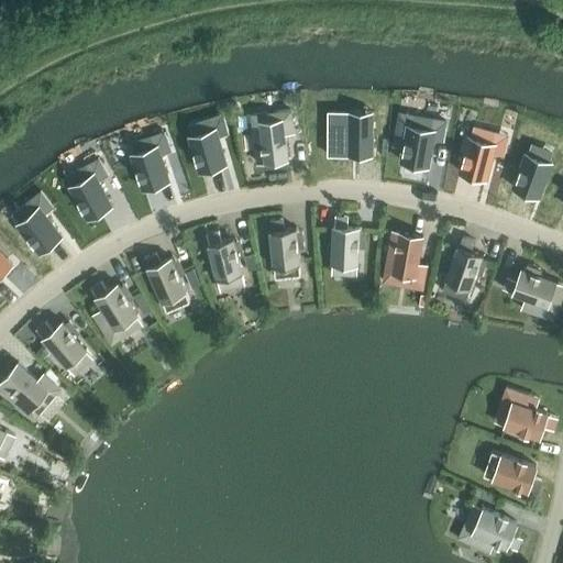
[(351,113),(330,113),(329,155),(373,156),(373,123),(350,122),(351,113)]
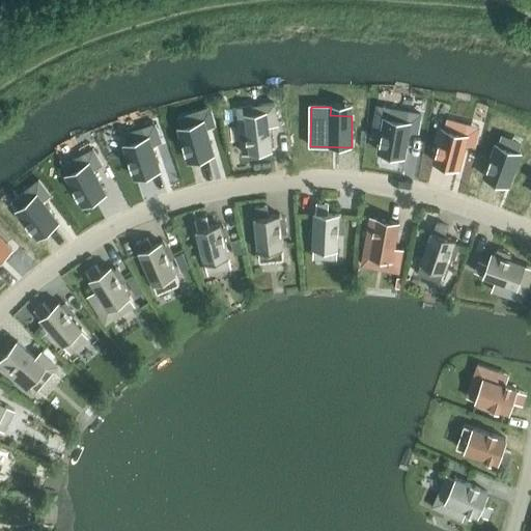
[(270,126),(278,124),(276,111),(239,115),(243,154),(272,149),(270,126)]
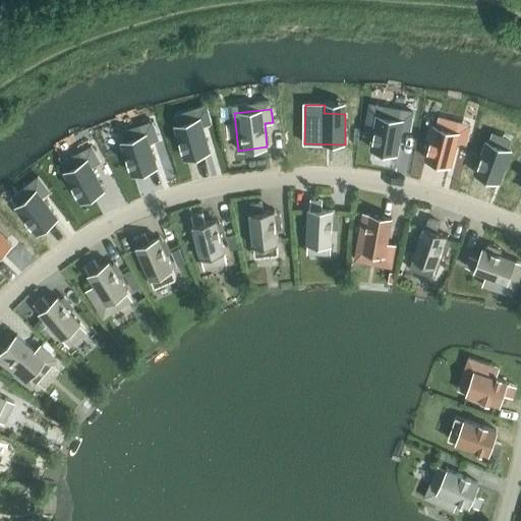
[(378,116),(371,150),(396,154),(402,120),(378,116)]
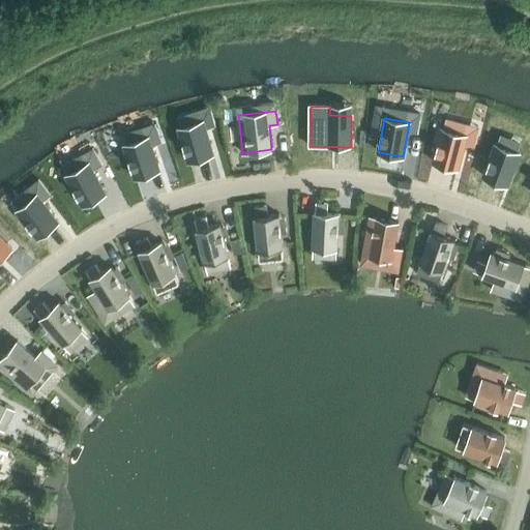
[(203,121),(179,127),(188,162),(212,154),(203,121)]
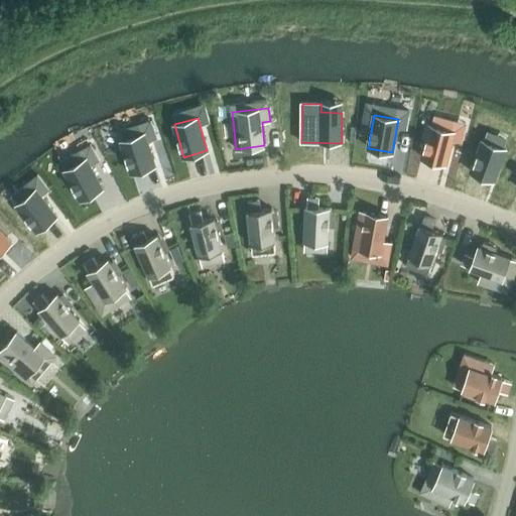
[(430,125),(421,158),(445,163),(454,131),(430,125)]
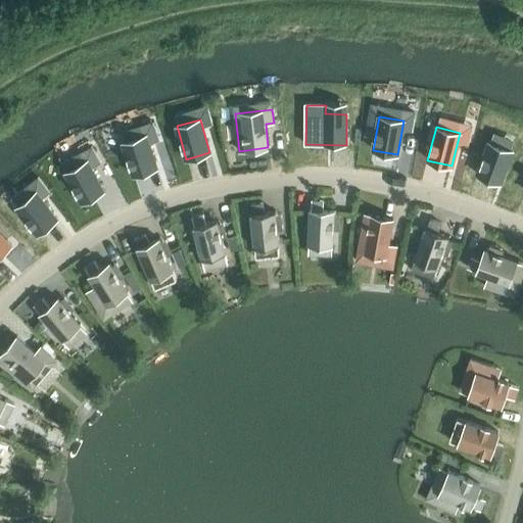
[(146,135),(123,143),(134,175),(157,168),(146,135)]
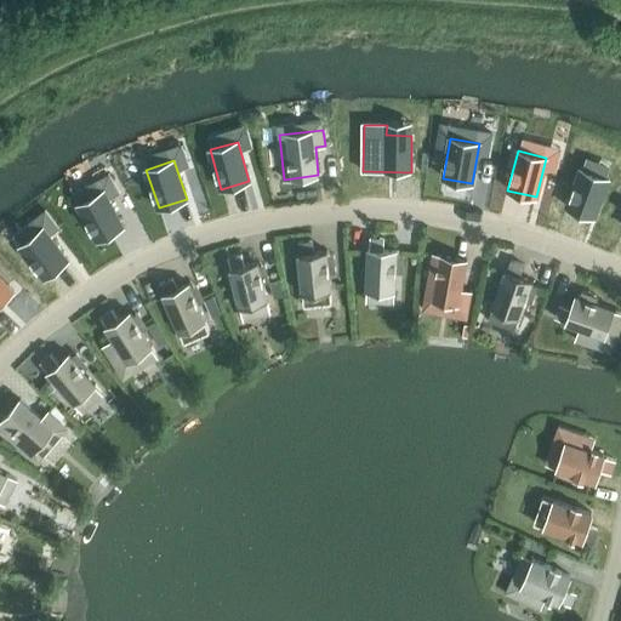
[(581,169),(567,208),(594,217),(608,178),(581,169)]
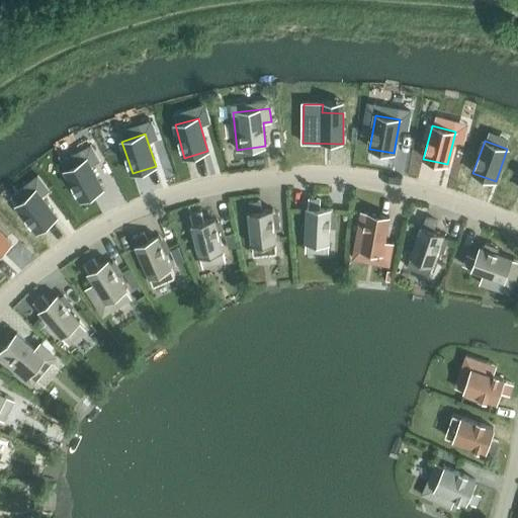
[(86,159),(65,171),(81,200),(102,188),(86,159)]
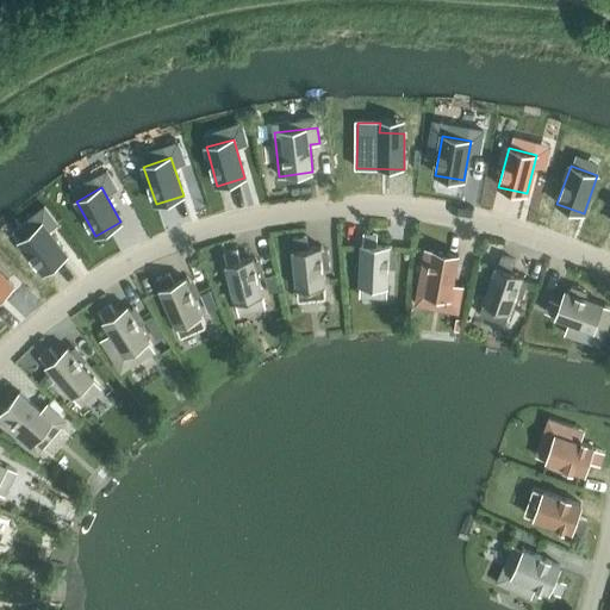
[(42,224),(20,242),(22,244),(44,273),(67,255),(42,224)]
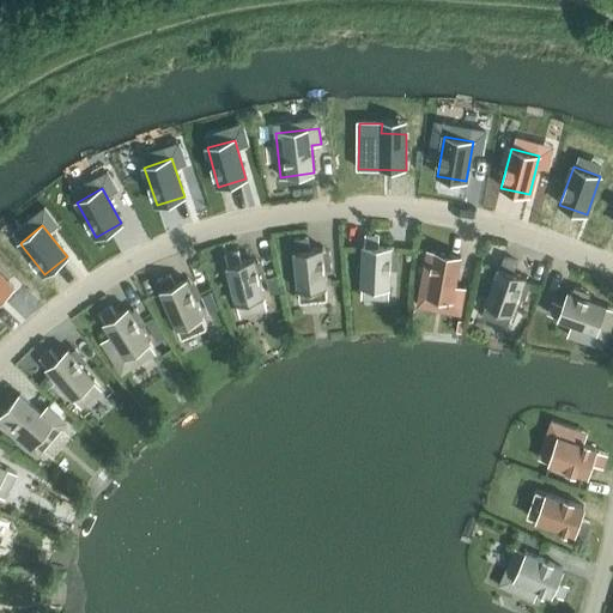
[(363,247),(362,286),(390,287),(392,248),(363,247)]
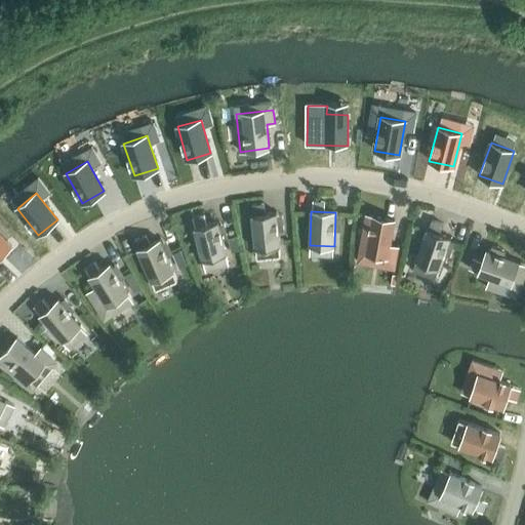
[(251,215),(255,249),(280,246),(276,212),(251,215)]
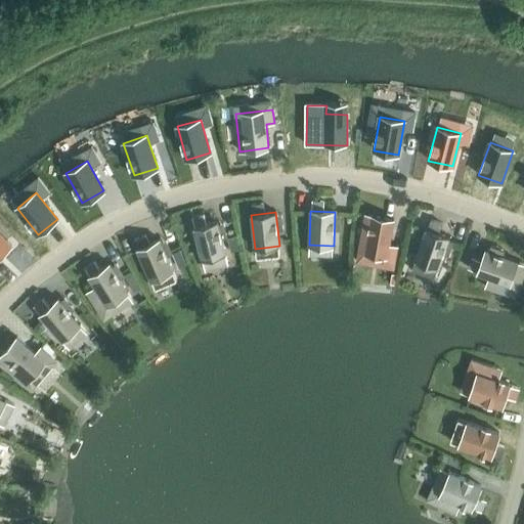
[(389,245),(394,220),(365,215),(358,252),(395,259),(398,246),(389,245)]
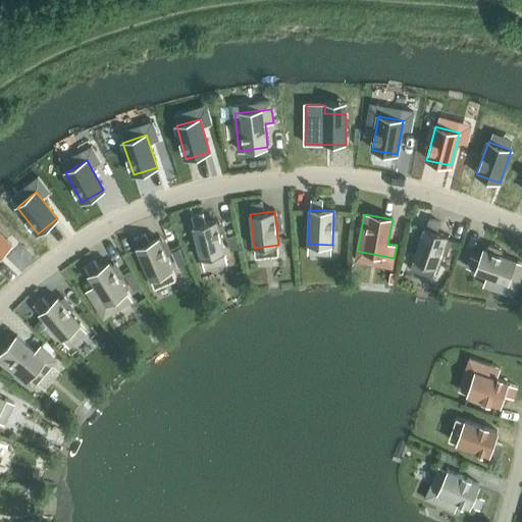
[(193,226),(201,259),(225,254),(217,220),(193,226)]
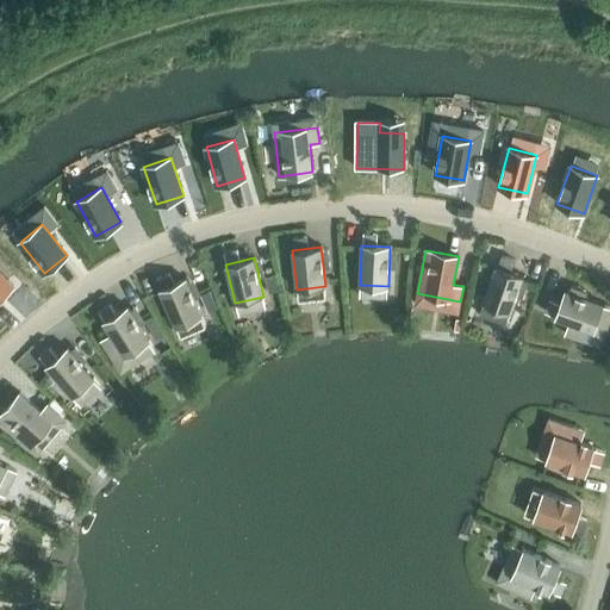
[(483,304),(510,313),(523,275),(496,266),(483,304)]
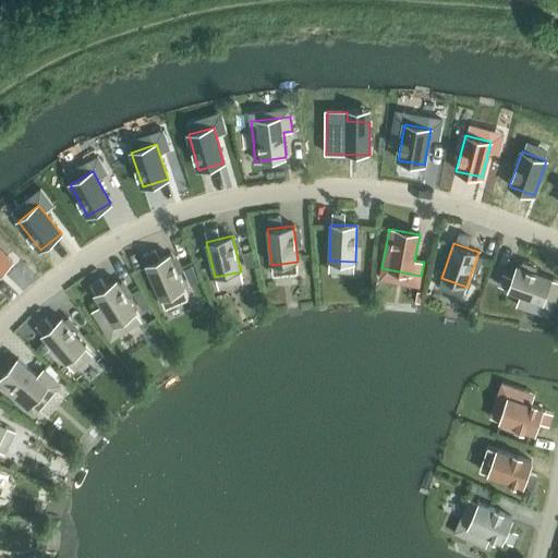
[(0,274),(13,262),(0,247),(0,274)]
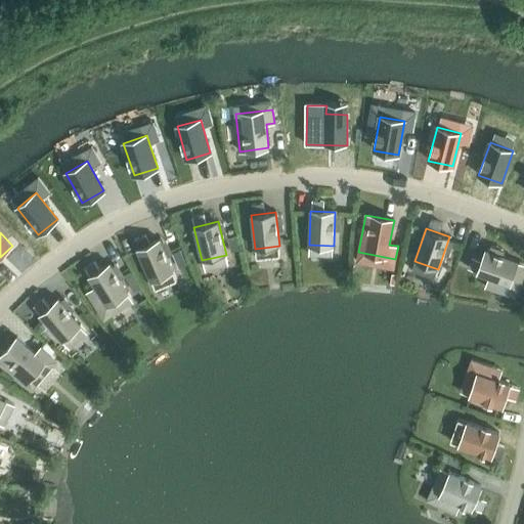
[(236,238),(228,241),(231,252),(239,250),(236,238)]
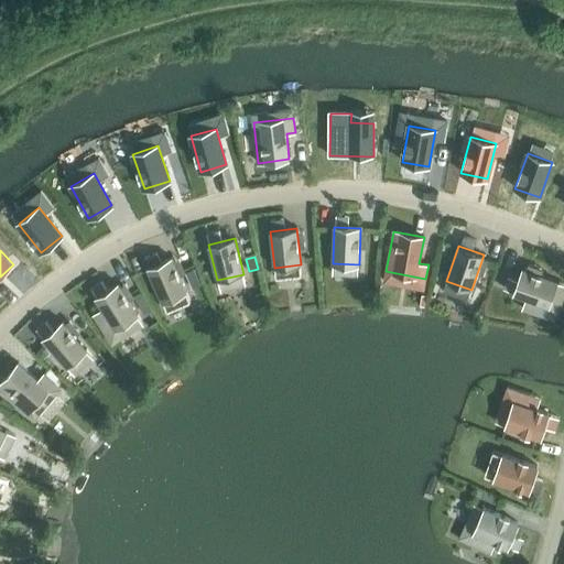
[(172,258),(148,269),(162,302),(186,292),(172,258)]
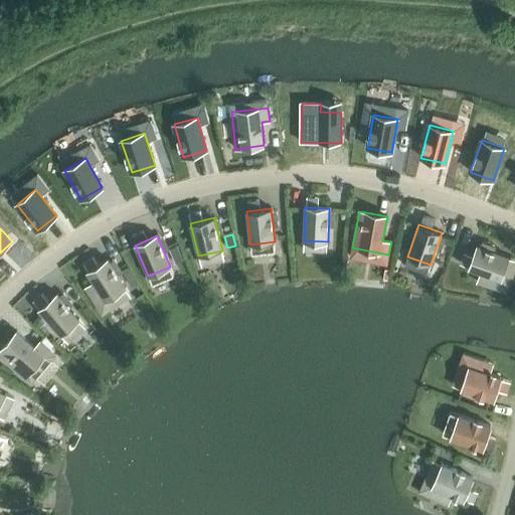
[(477,246),(469,269),(501,280),(509,258),(477,246)]
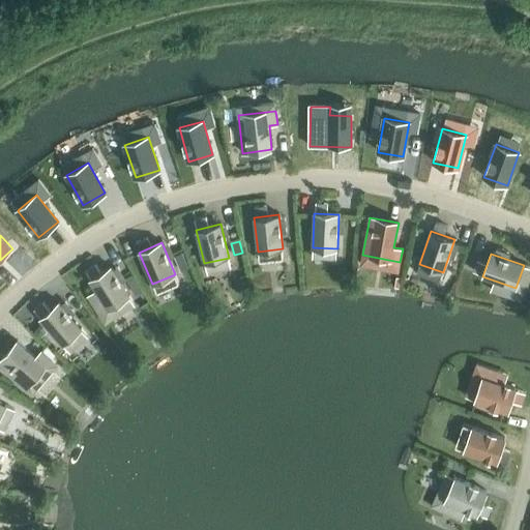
[(90,281),(109,310),(129,296),(111,267),(100,273),(90,281)]
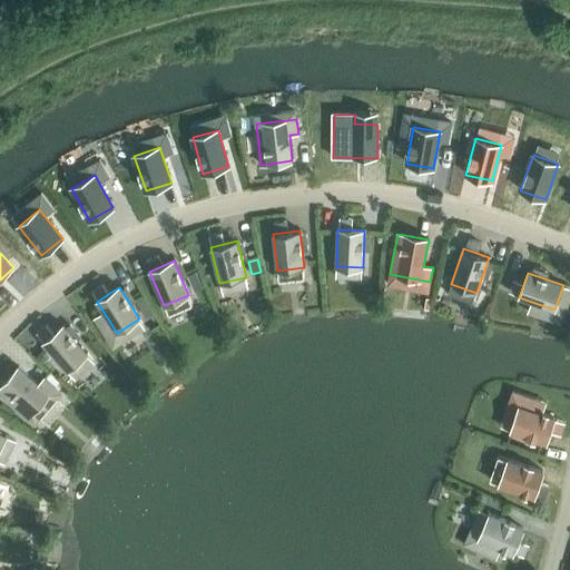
[(144,298),(136,303),(146,318),(154,314),(144,298)]
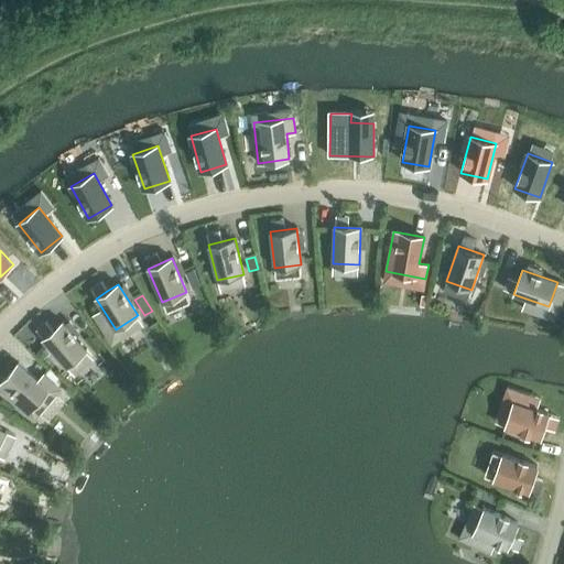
[(63,322),(43,339),(66,367),(87,349),(63,322)]
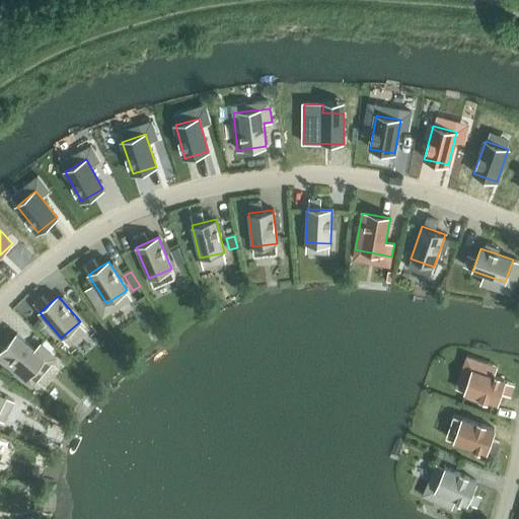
[(0,354),(0,358),(26,381),(51,353),(41,344),(35,351),(17,335),(0,354)]
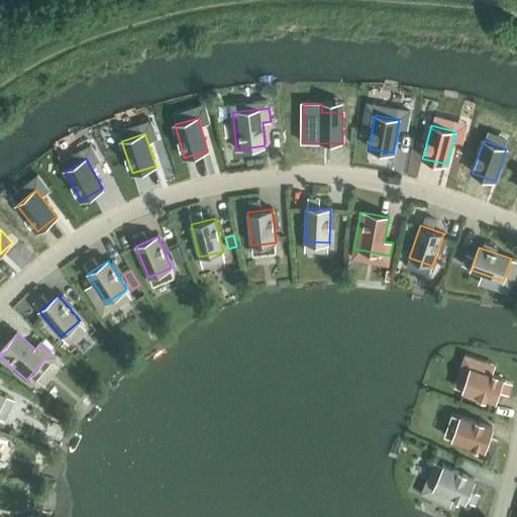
[(472,368),(463,391),(496,402),(503,379),(472,368)]
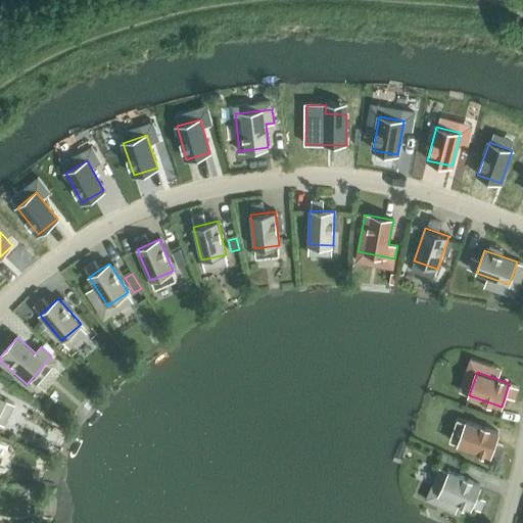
[(459,444),(490,456),(498,433),(467,422),(459,444)]
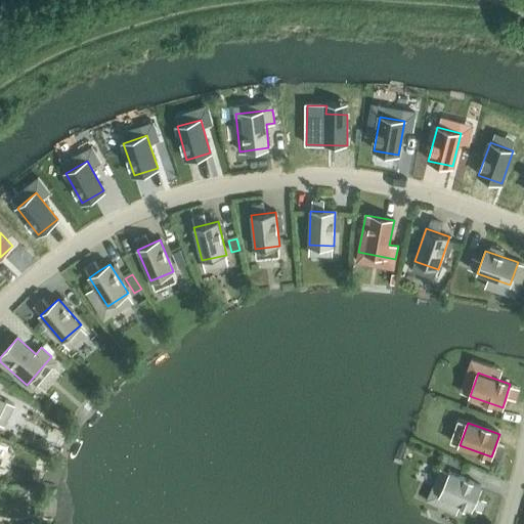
[(450,473),(440,495),(471,509),(481,487),(450,473)]
